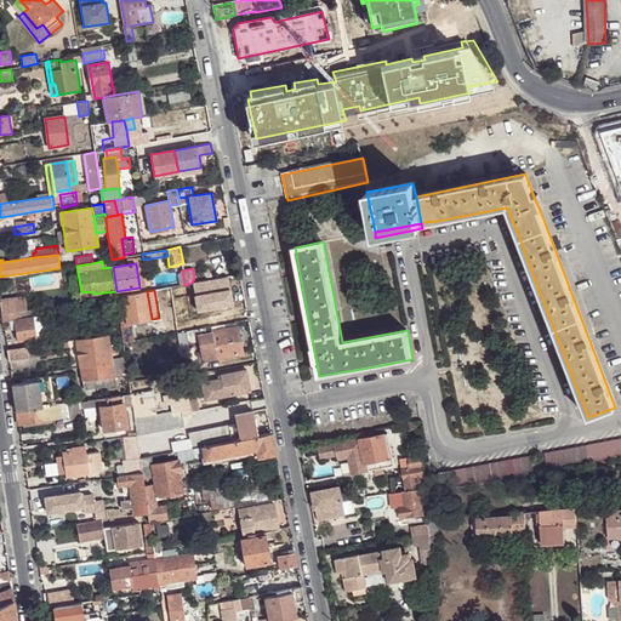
[(152,319),(147,291),(124,296),(127,324),(131,324),(136,323),(151,319),(152,319)]
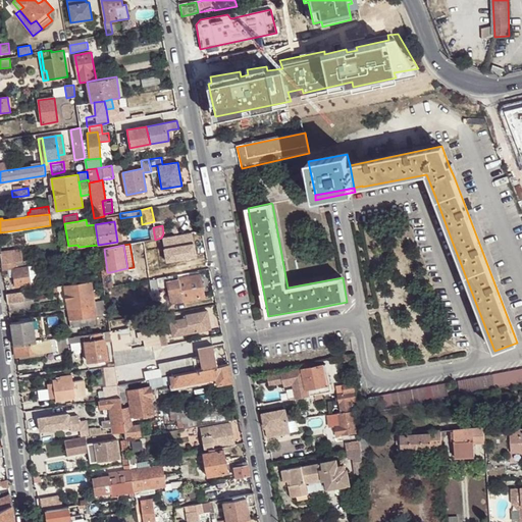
[(107,272),(104,249),(98,250),(102,280),(104,288),(112,285),(110,272),(107,272)]
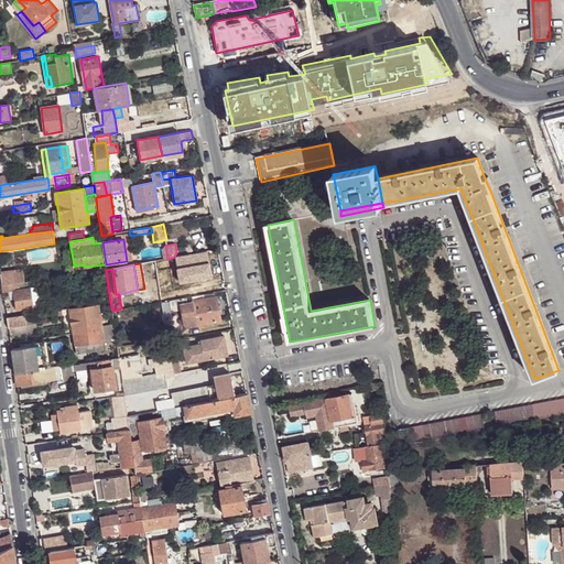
[(0,273),(2,285),(18,283),(24,282),(23,270),(0,273)]
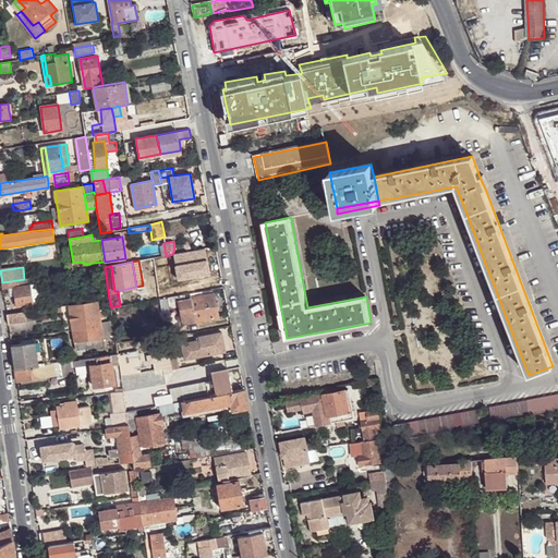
[(2,282),(3,289),(14,288),(19,287),(17,280),(2,282)]
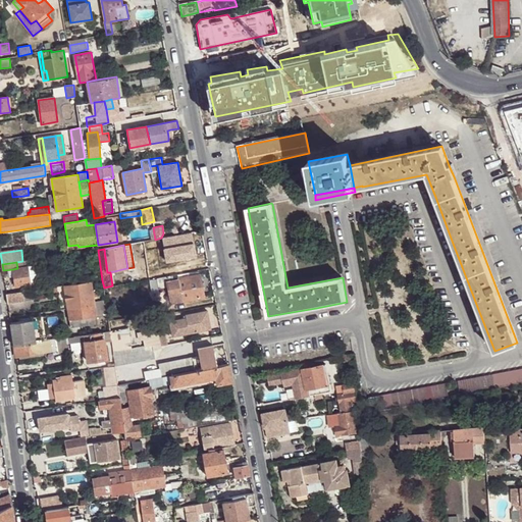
[(34,266),(29,267),(31,284),(37,283),(34,266)]
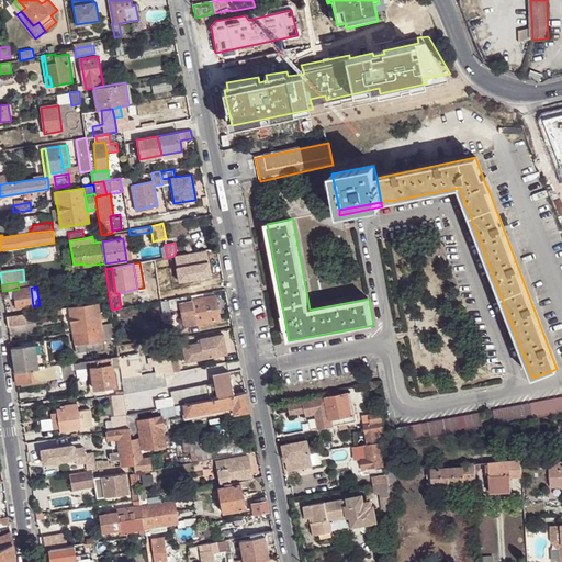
[(173,298),(191,295),(189,287),(171,290),(173,298)]
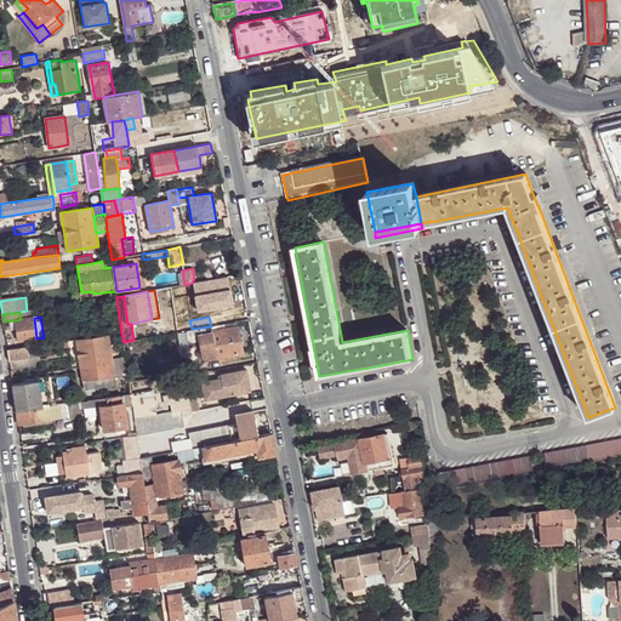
[(28,318),(21,319),(16,320),(18,341),(36,339),(34,318),(28,318)]
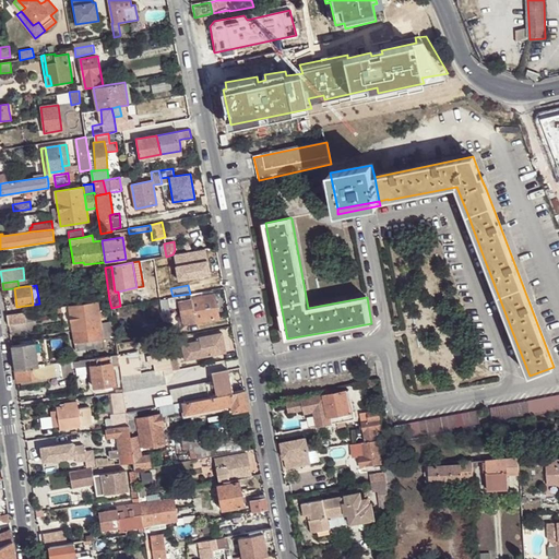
[(200,296),(199,293),(168,298),(170,306),(180,304),(185,324),(218,318),(214,294),(212,294),(200,296)]
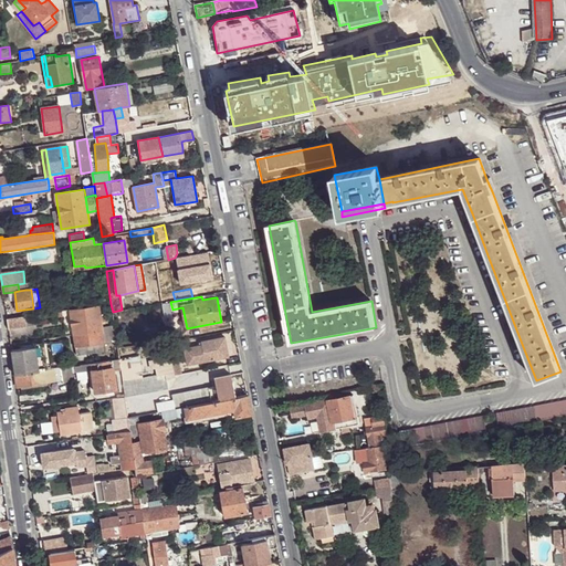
[(70,310),(73,335),(102,331),(101,322),(100,314),(98,305),(70,310)]
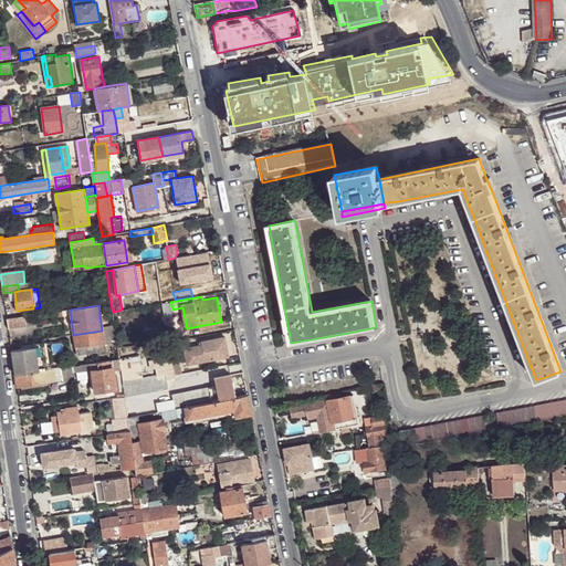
[(40,314),(25,316),(27,326),(41,324),(40,314)]
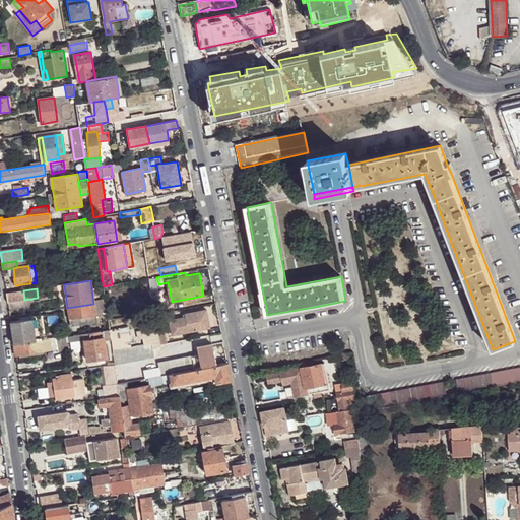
[(7,293),(8,302),(24,300),(23,290),(7,293)]
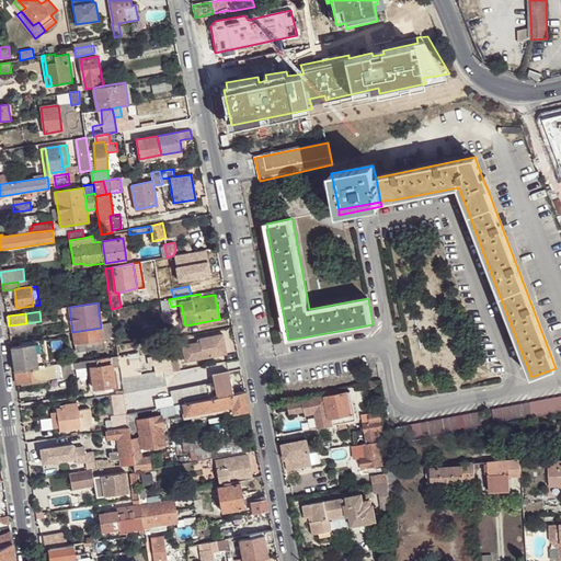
[(113,327),(101,328),(102,338),(114,336),(113,327)]
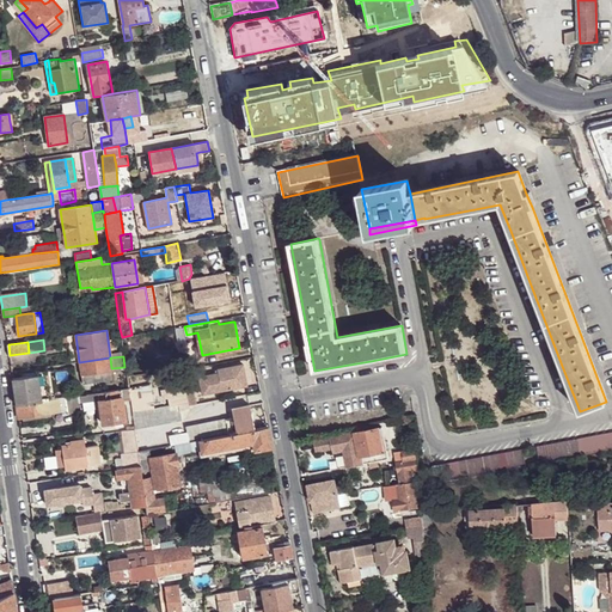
[(110,357),(79,362),(80,374),(92,373),(110,371),(111,369),(111,368),(110,357)]
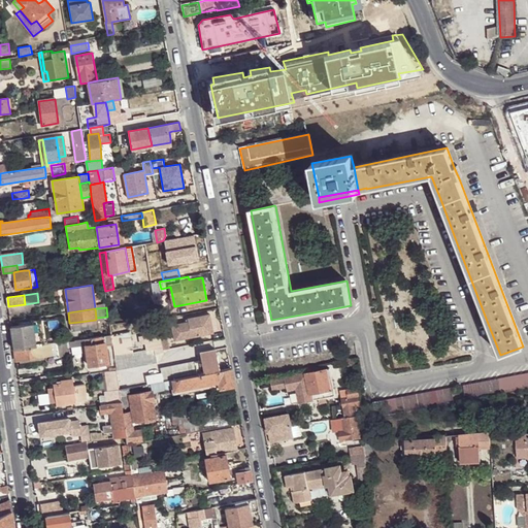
[(176,324),(179,338),(212,332),(209,314),(187,318),(187,322),(176,324)]
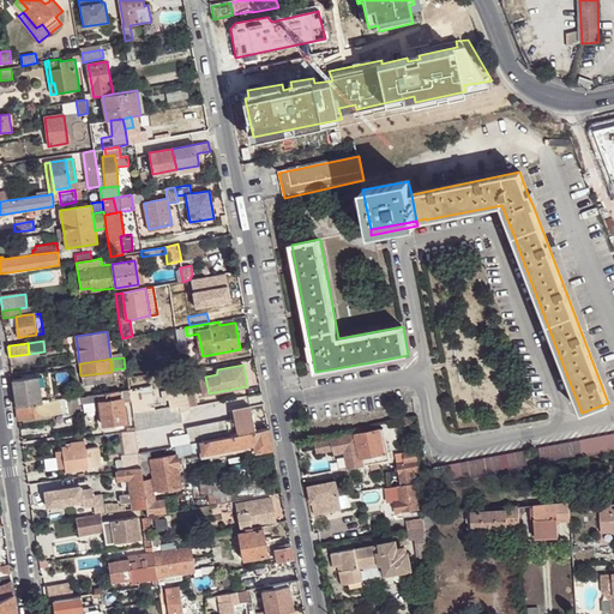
[(36,374),(37,377),(40,391),(47,390),(44,372),(36,374)]
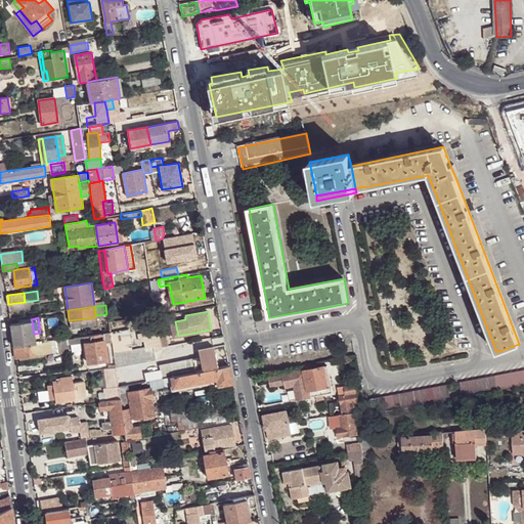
[(94,317),(79,319),(80,326),(95,324),(94,317)]
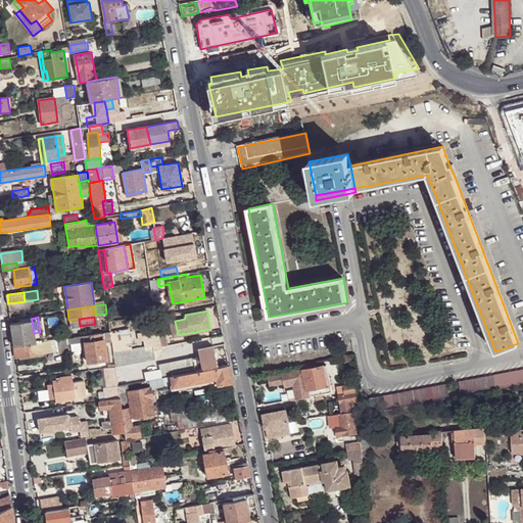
[(13,339),(14,345),(35,342),(34,333),(32,321),(11,324),(13,339)]
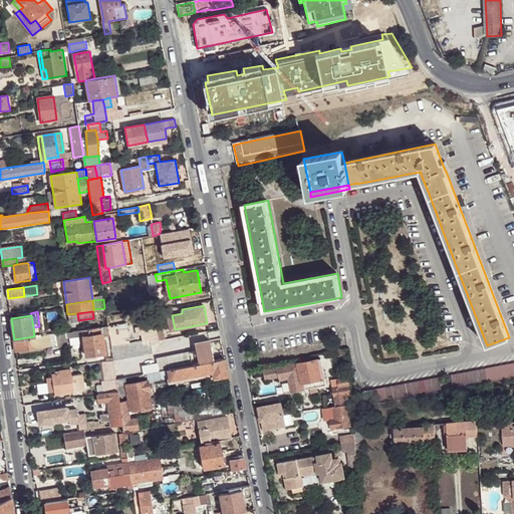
[(151,339),(157,337),(154,321),(141,324),(144,340),(151,339)]
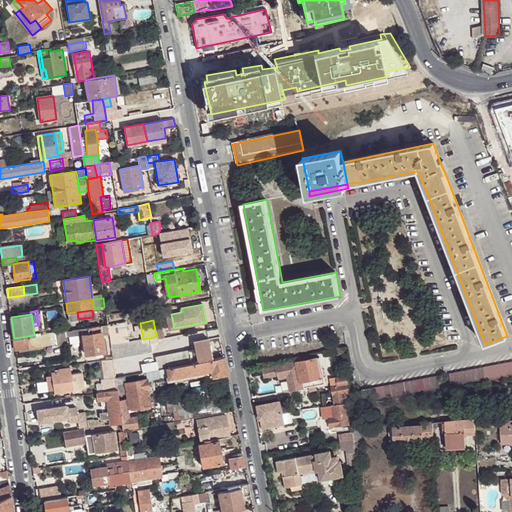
[(112,345),(127,342),(124,322),(109,324),(112,345)]
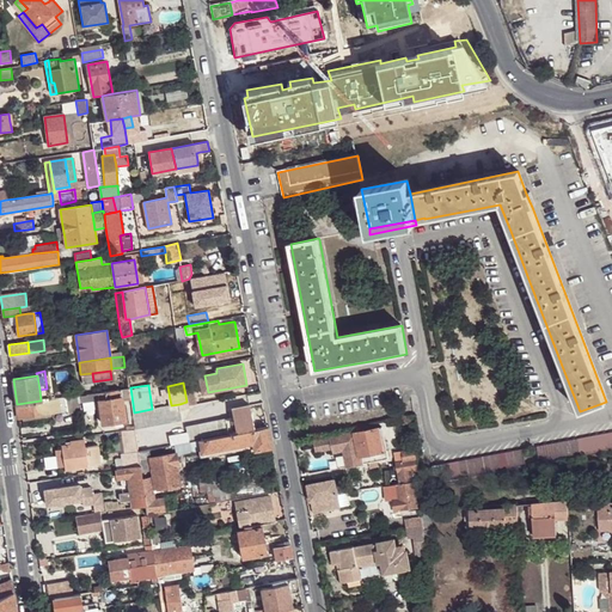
[(129,387),(98,392),(98,397),(99,399),(122,396),(122,399),(130,398),(129,387)]
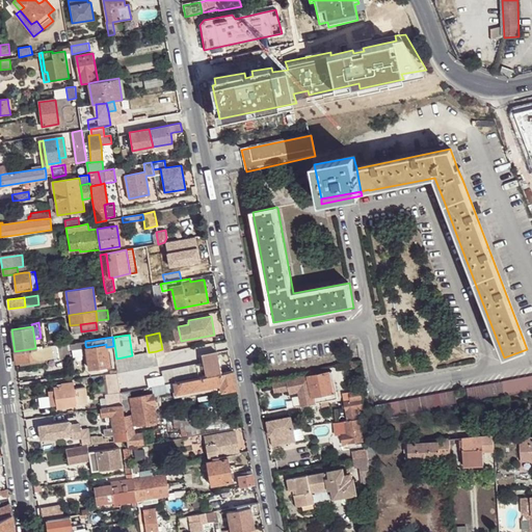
[(164,352),(170,351),(168,341),(162,342),(163,350),(164,352)]
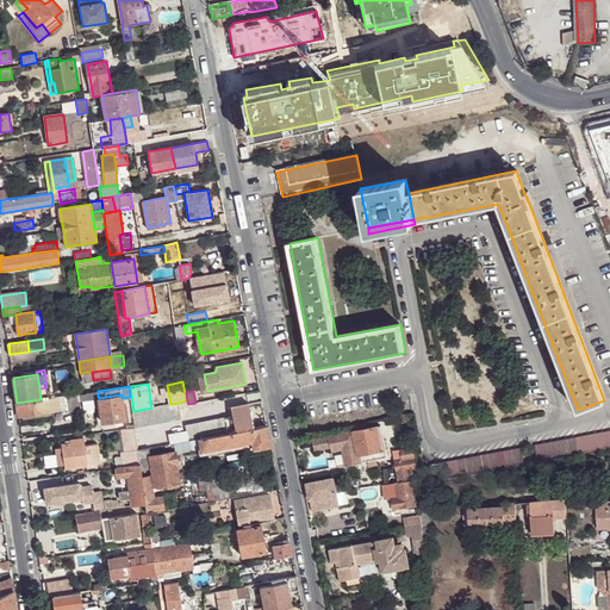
[(66,411),(79,410),(78,399),(76,394),(66,396),(63,396),(64,404),(66,411)]
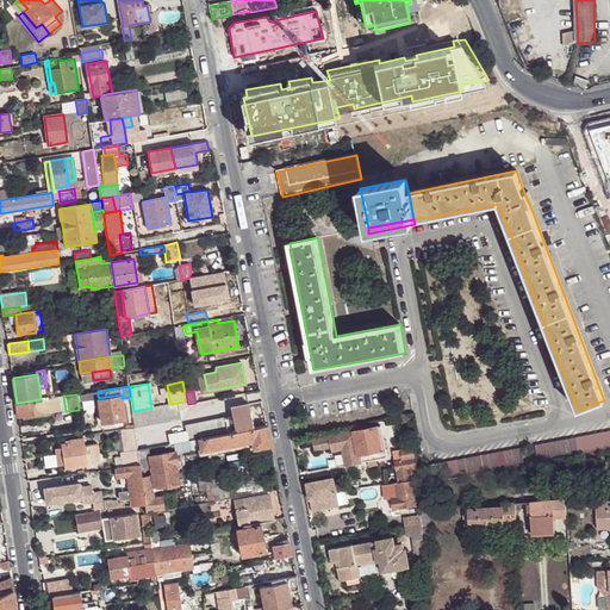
[(122,394),(99,398),(103,422),(125,418),(122,398),(122,394)]
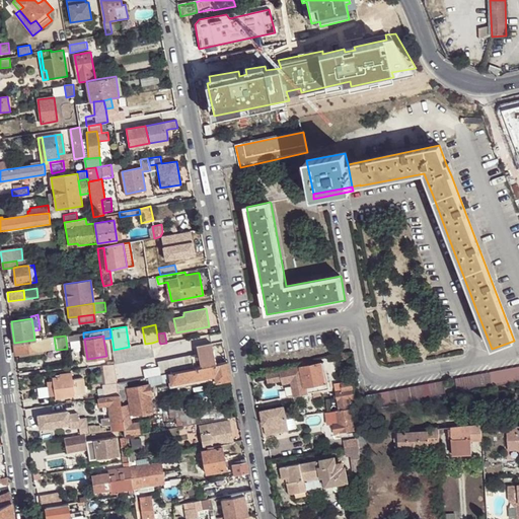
[(49,338),(42,339),(43,350),(51,349),(50,344),(49,338)]
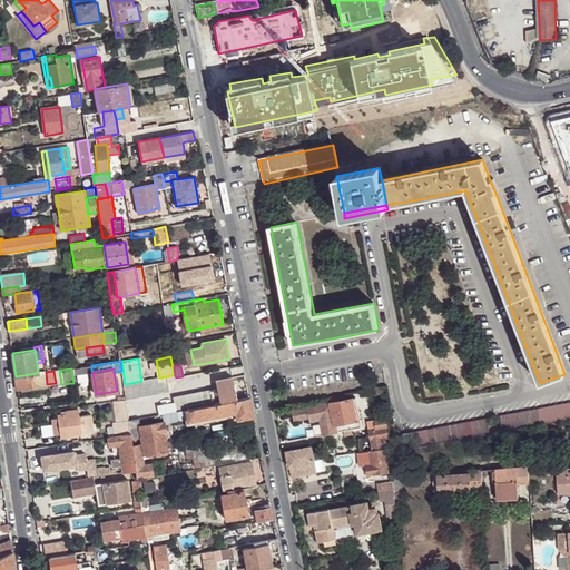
[(16,376),(18,390),(47,384),(46,372),(38,373),(16,376)]
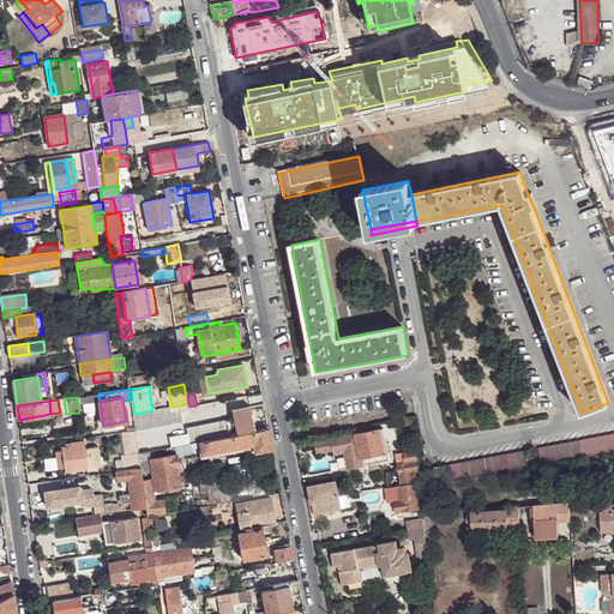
[(133,414),(136,428),(136,429),(182,421),(181,411),(180,405),(172,407),(152,410),(134,414),(133,414)]
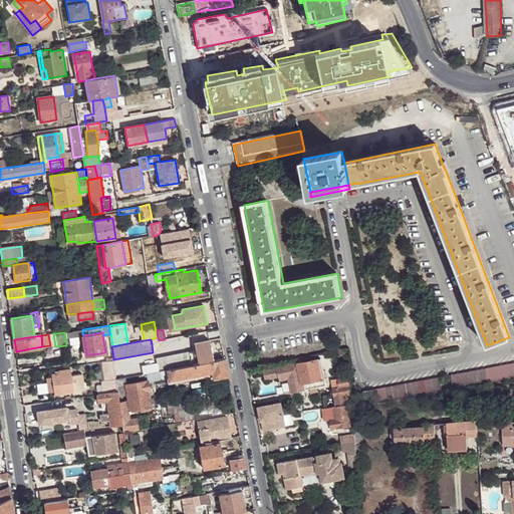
[(196,349),(199,363),(214,360),(210,340),(195,342),(196,349)]
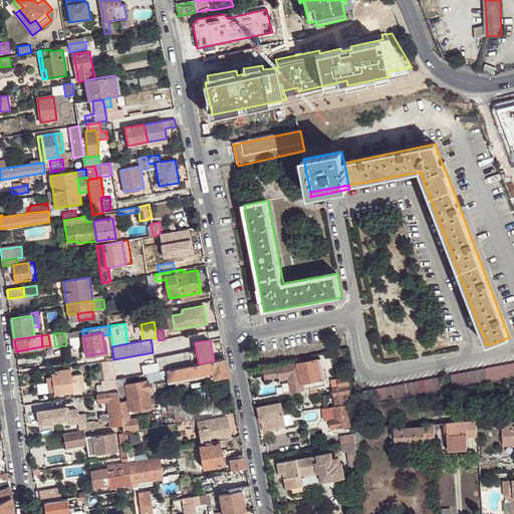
[(158,362),(159,371),(168,369),(199,363),(196,349),(157,357),(158,362)]
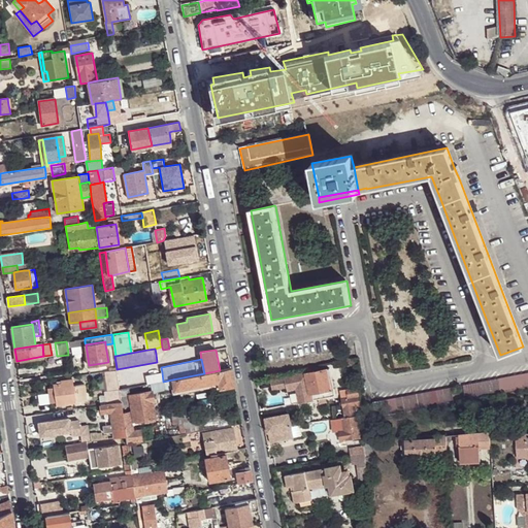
[(234,386),(231,368),(220,370),(204,373),(172,380),(174,390),(218,383),(219,386),(219,389),(234,386)]
